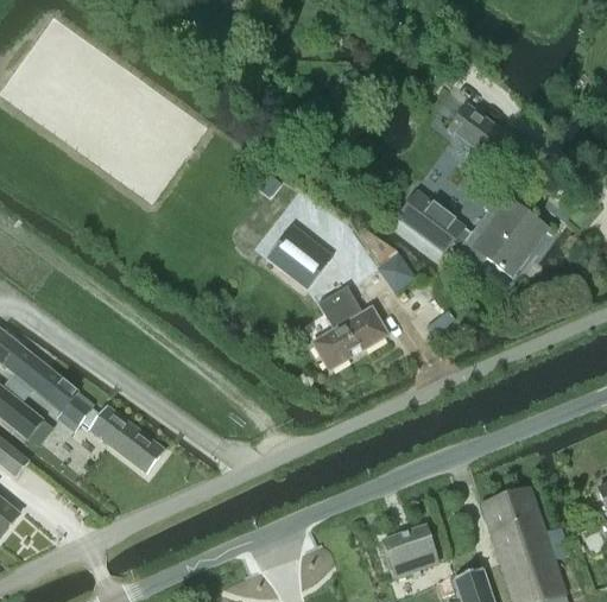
[(447,128),(486,160),(506,134),(467,103),(447,128)]
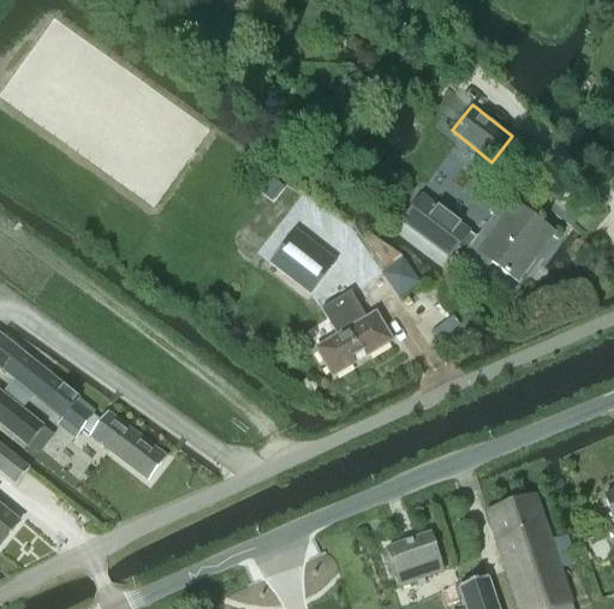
[(451,254),(454,250),(483,273),(493,260),(518,279),(555,228),(505,190),(489,210),(493,213),(478,232),(471,227),(423,192),(404,219),(451,254)]
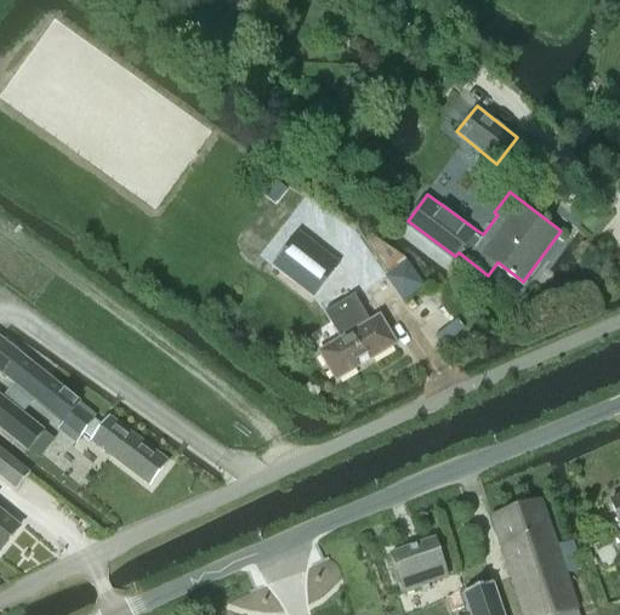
[(318,291),(343,260),(307,232),(306,232),(294,222),(269,254),(318,291)]
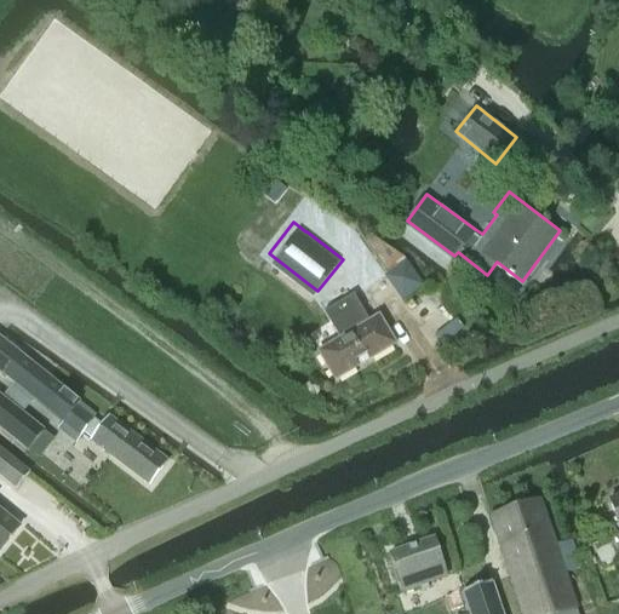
[(370,356),(396,342),(379,313),(371,317),(355,291),(325,308),(340,336),(319,348),(334,376),(357,363),(355,357),(366,351),(370,356)]
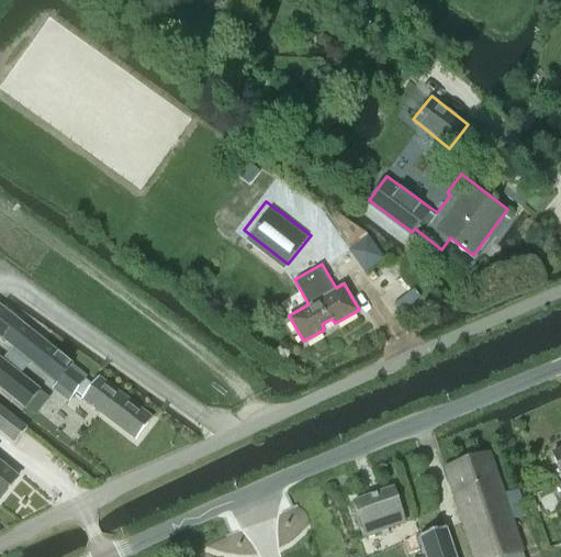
[(0,333),(55,378),(57,380),(74,393),(77,389),(137,435),(153,414),(100,375),(94,381),(76,366),(77,364),(0,301),(0,333)]
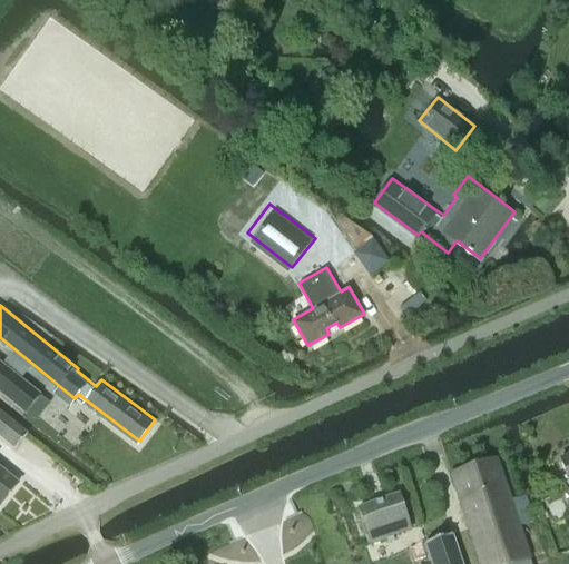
[(0,388),(28,412),(30,407),(39,415),(50,402),(41,394),(42,393),(0,358),(0,388)]
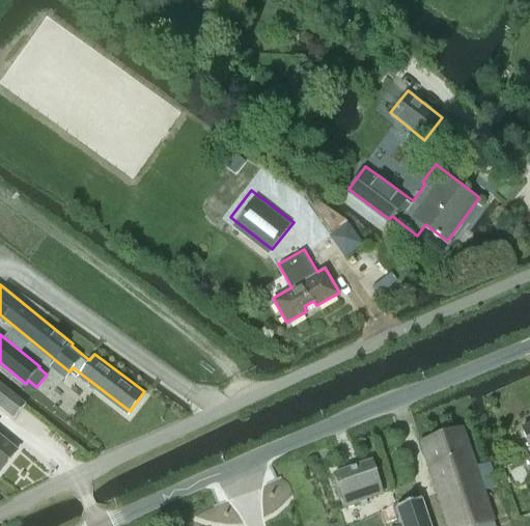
[(0,403),(16,415),(25,404),(25,403),(27,400),(3,382),(1,384),(0,385),(0,403)]
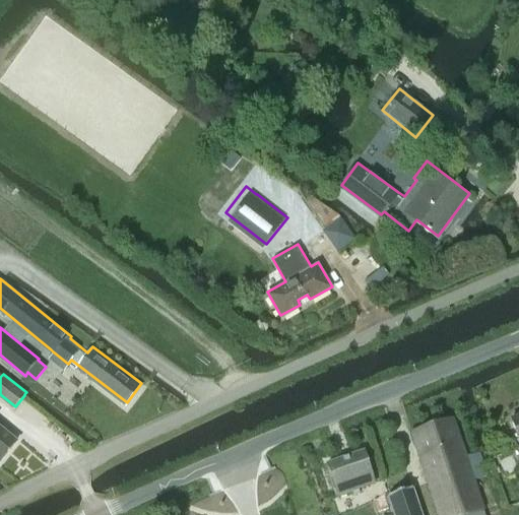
[(487,514),(474,477),(489,472),(480,449),(466,453),(455,416),(413,431),(441,514),(487,514)]
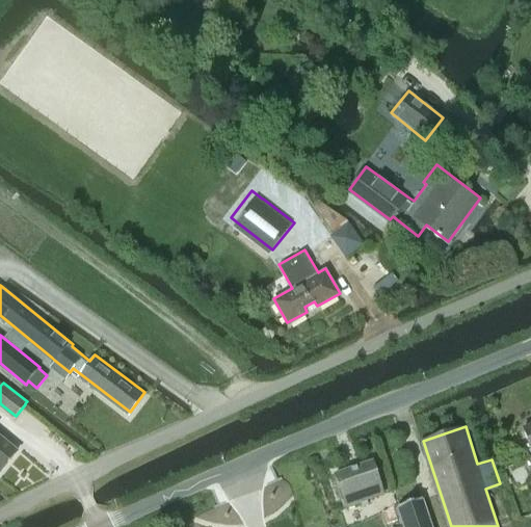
[(0,469),(0,470),(18,448),(0,432),(0,469)]
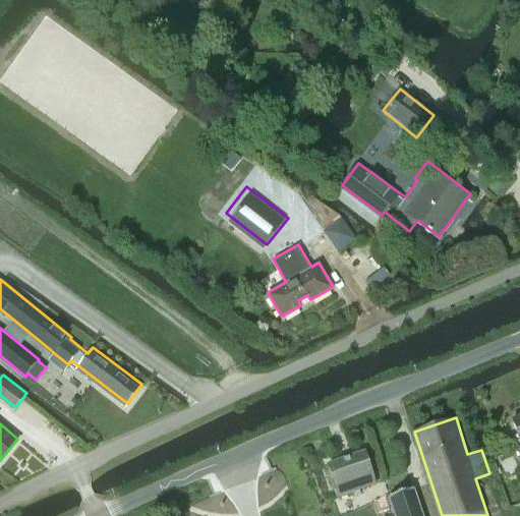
[(339,494),(354,489),(355,493),(360,491),(359,486),(377,481),(365,449),(328,461),(339,494)]
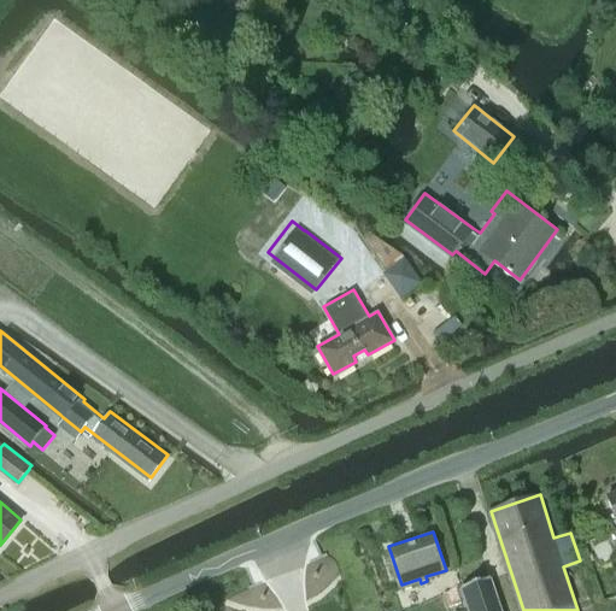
[(503,610),(491,574),(462,585),(468,603),(467,604),(469,610),(503,610)]
